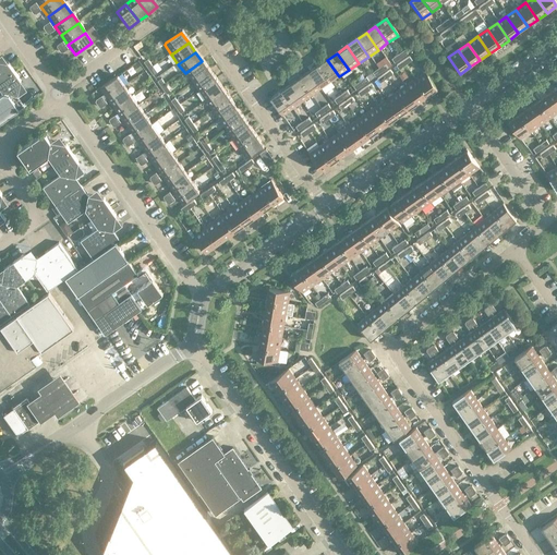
[(339,76),(327,60),(317,67),(329,84),(339,76)]
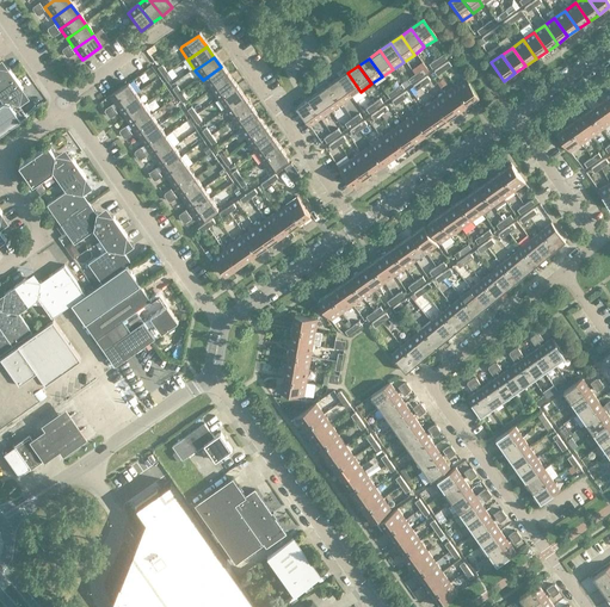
[(228,78),(221,67),(203,80),(210,91),(228,78)]
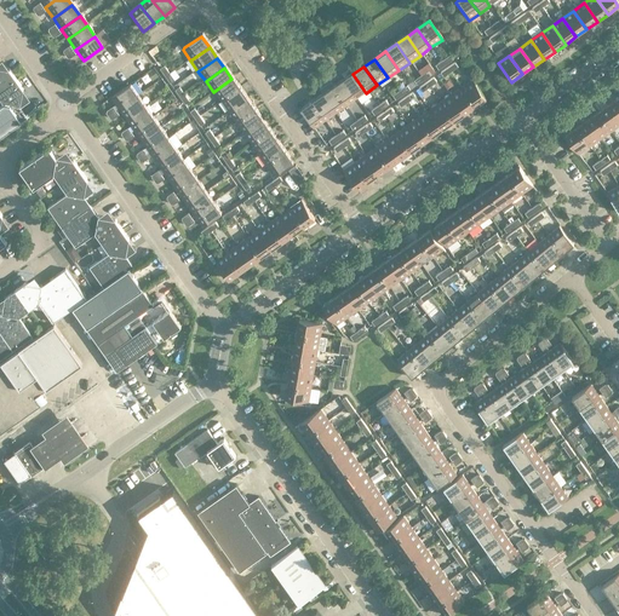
[(0,92),(16,82),(9,72),(0,70),(0,92)]
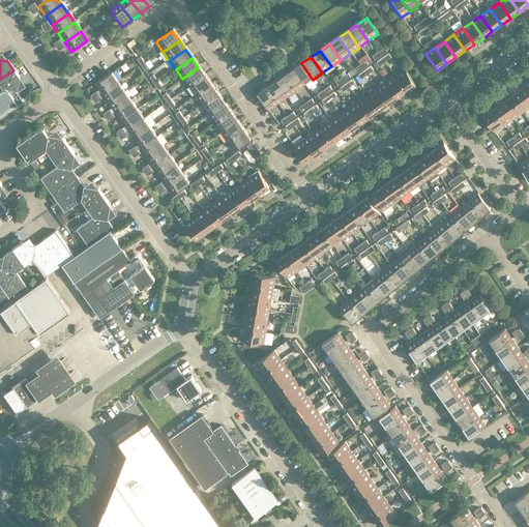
[(313,80),(301,63),(293,69),(304,86),(313,80)]
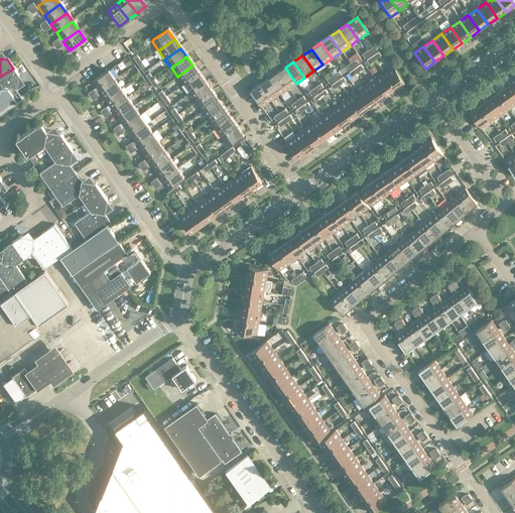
[(200,75),(192,66),(177,77),(183,86),(200,75)]
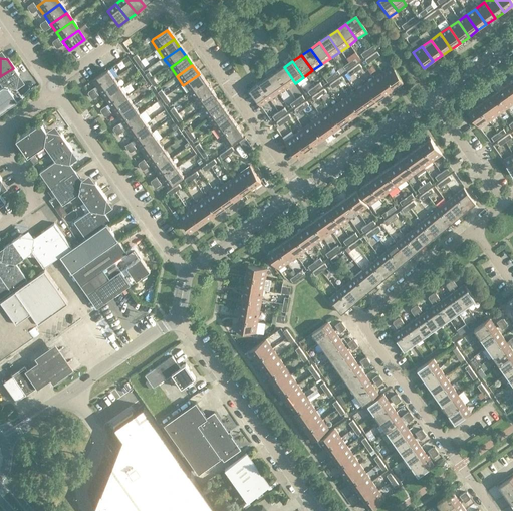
[(295,83),(284,67),(275,73),(286,89),(295,83)]
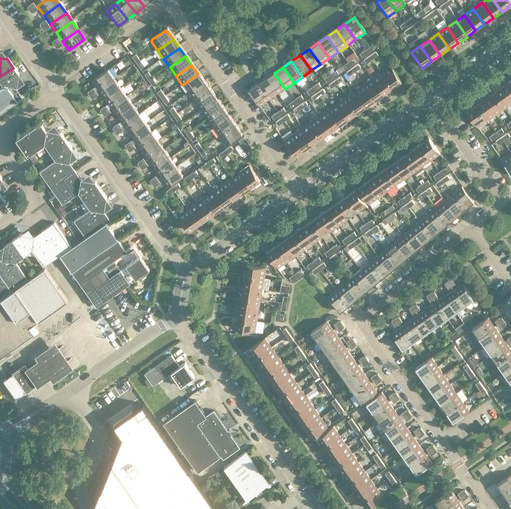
[(0,84),(2,87),(0,88),(0,113),(22,98),(16,90),(18,76),(13,68),(0,76),(0,84)]
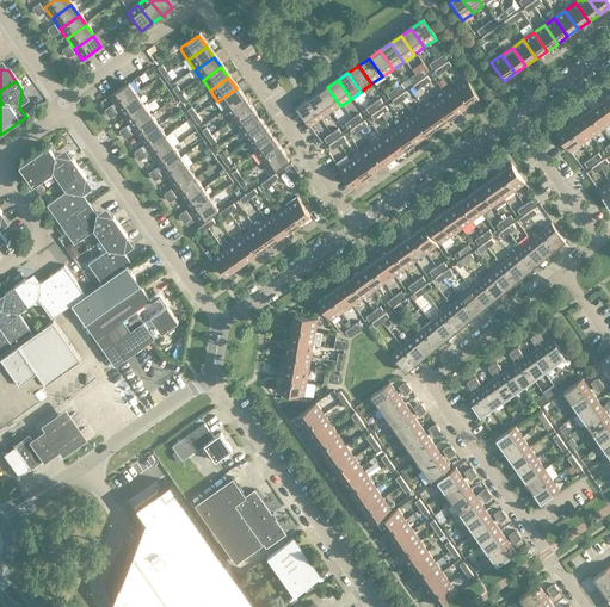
[(478,99),(464,81),(454,88),(467,107),(478,99)]
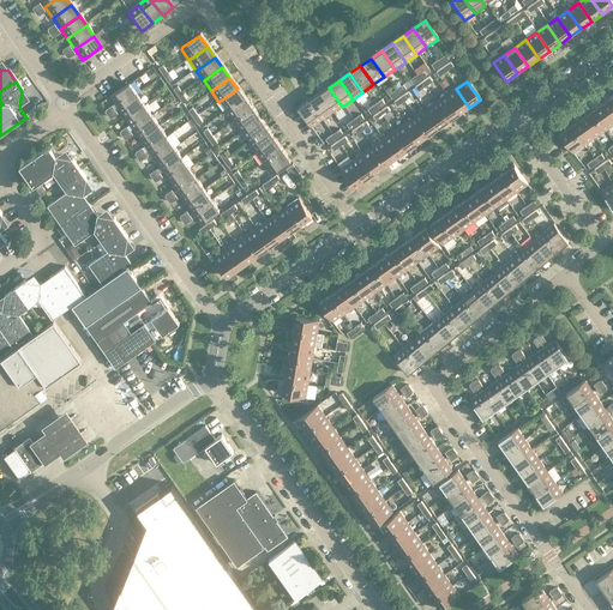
[(109,98),(118,110),(136,96),(128,85),(109,98)]
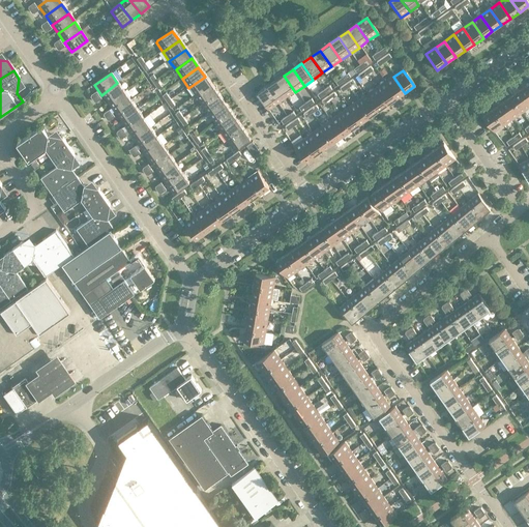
[(295,92),(284,76),(274,83),(286,98),(295,92)]
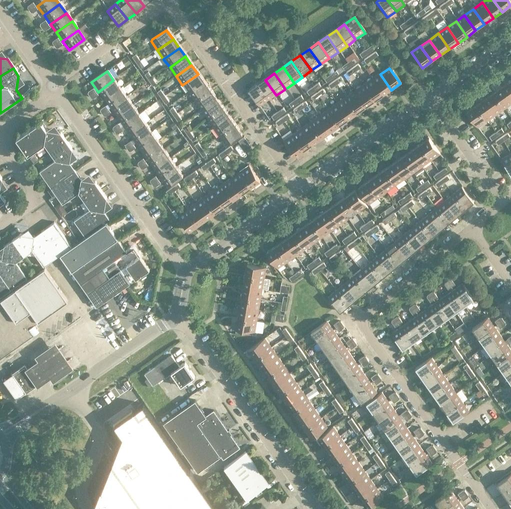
[(204,83),(198,74),(182,85),(188,94),(204,83)]
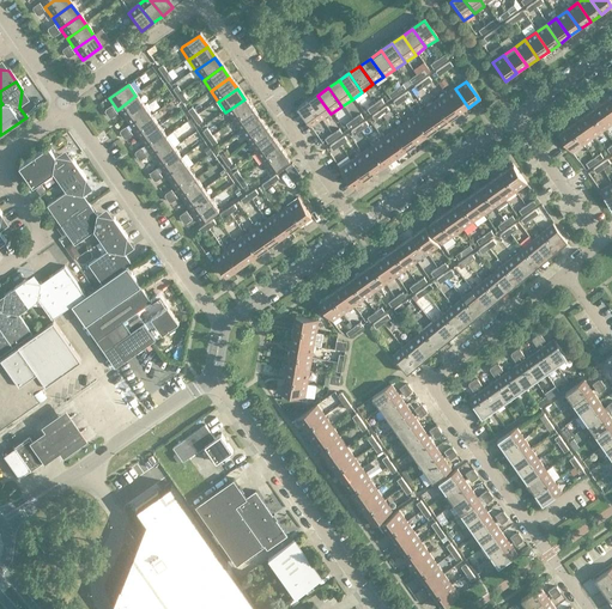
[(468,108),(455,89),(444,96),(458,115),(468,108)]
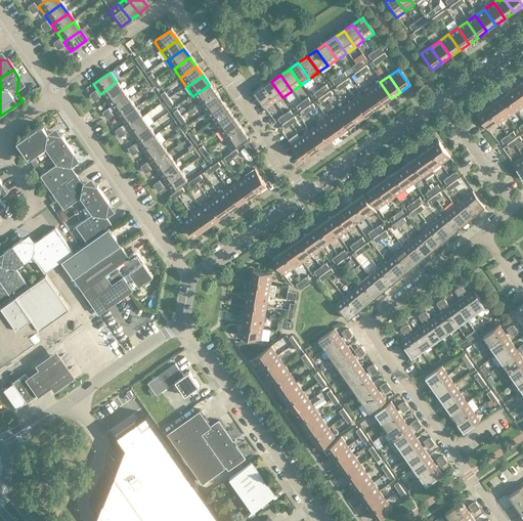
[(123,91),(116,82),(100,94),(106,102),(123,91)]
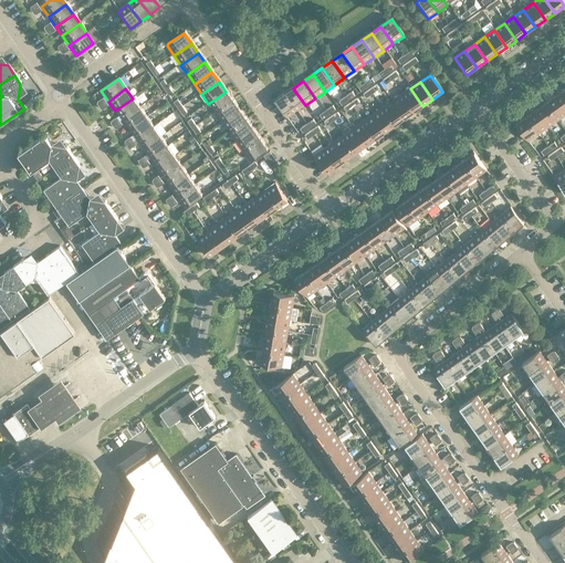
[(305,105),(293,89),(283,95),(295,112),(305,105)]
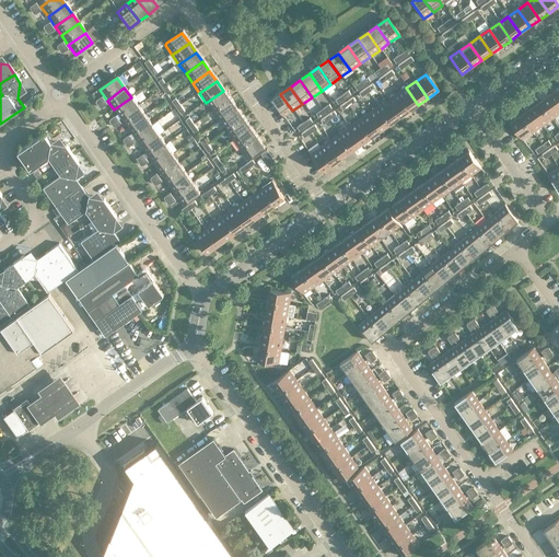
[(418,105),(406,88),(396,95),(408,112),(418,105)]
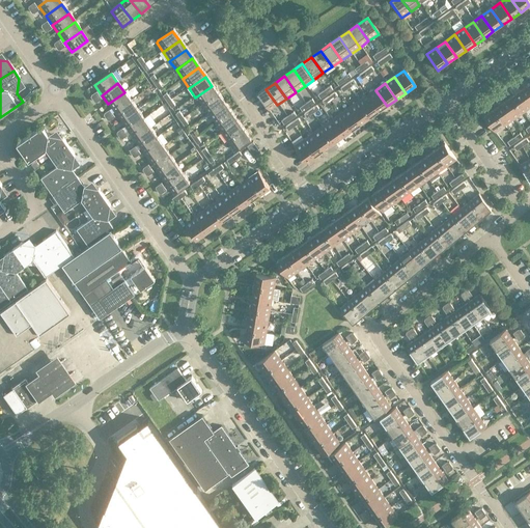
[(218,95),(212,86),(195,98),(201,107),(218,95)]
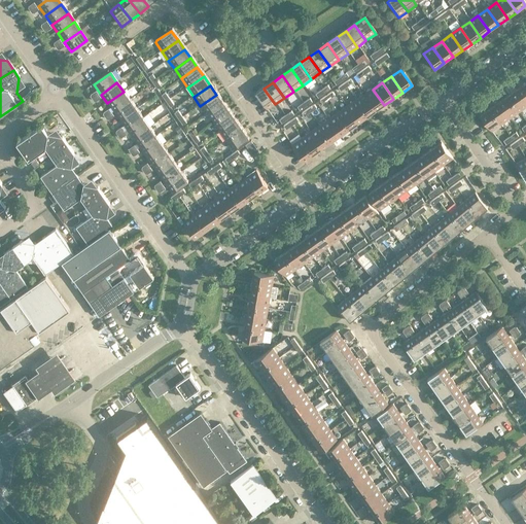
[(525,86),(525,85),(516,92),(525,105),(525,86)]
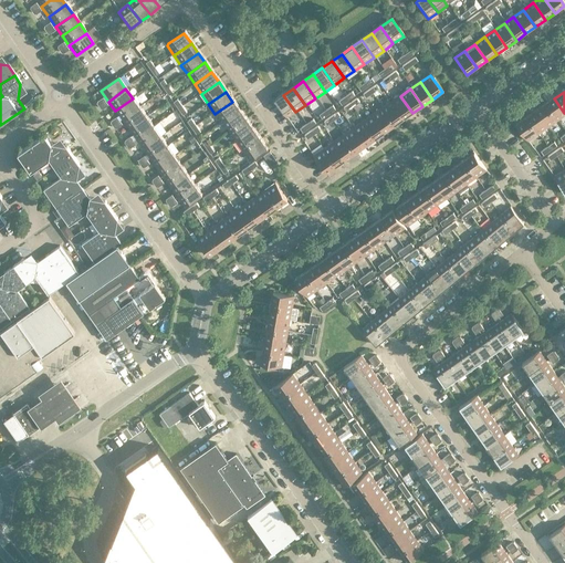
[(295,112),(283,95),(273,103),(285,120),(295,112)]
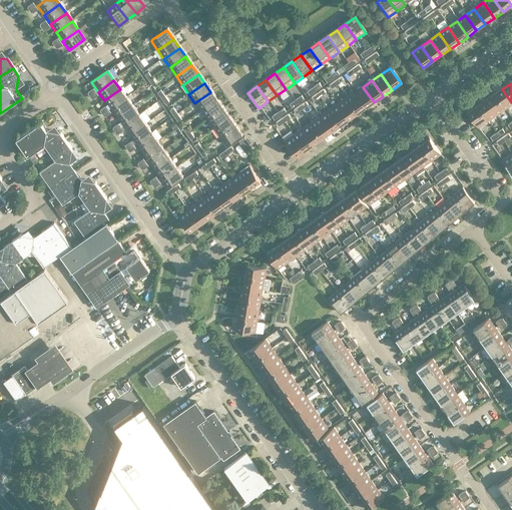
[(374,102),(363,87),(355,93),(366,109),(374,102)]
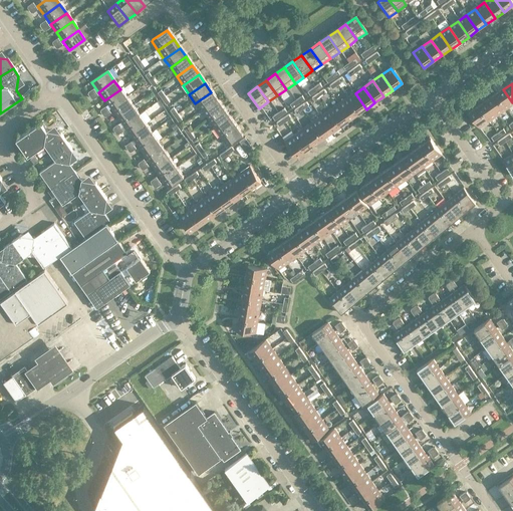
[(126,98),(120,89),(104,100),(110,109),(126,98)]
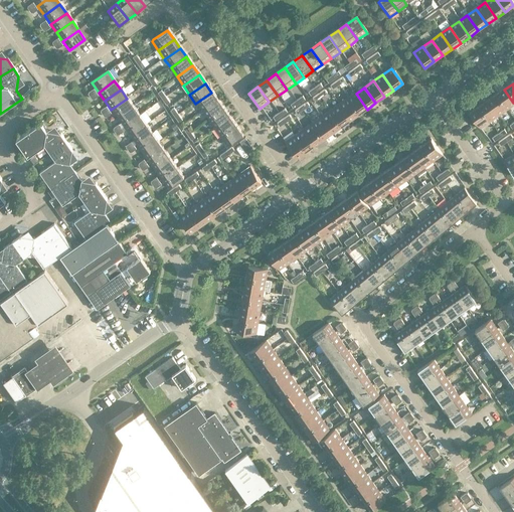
[(513,106),(513,103),(504,90),(495,96),(506,112),(513,106)]
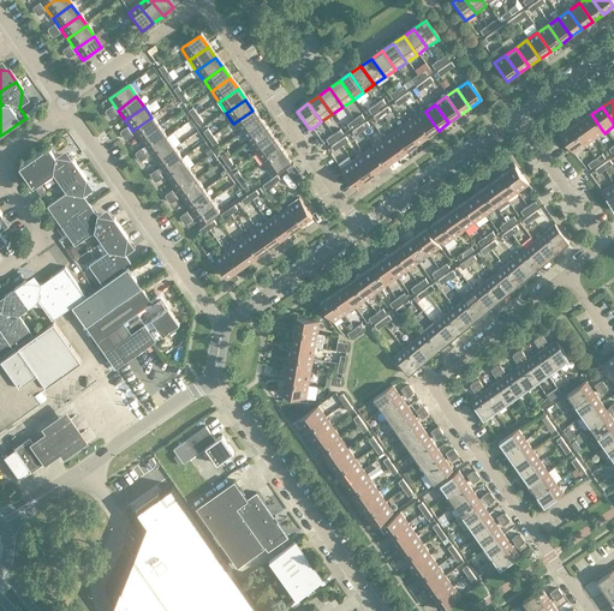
[(260,120),(252,111),(233,124),(242,133),(260,120)]
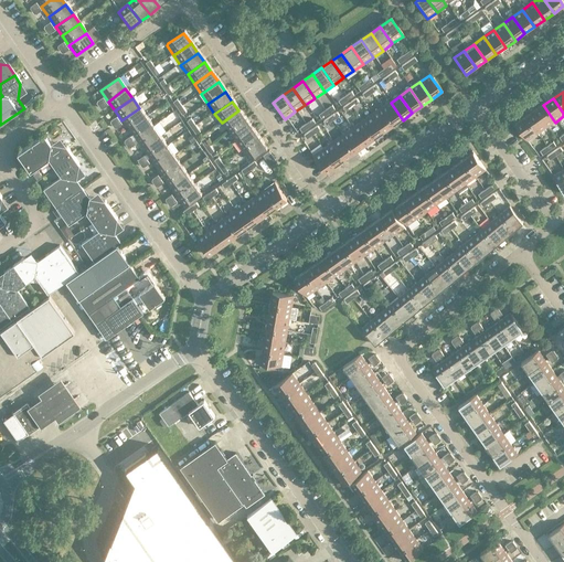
[(403,120),(391,103),(381,109),(393,127),(403,120)]
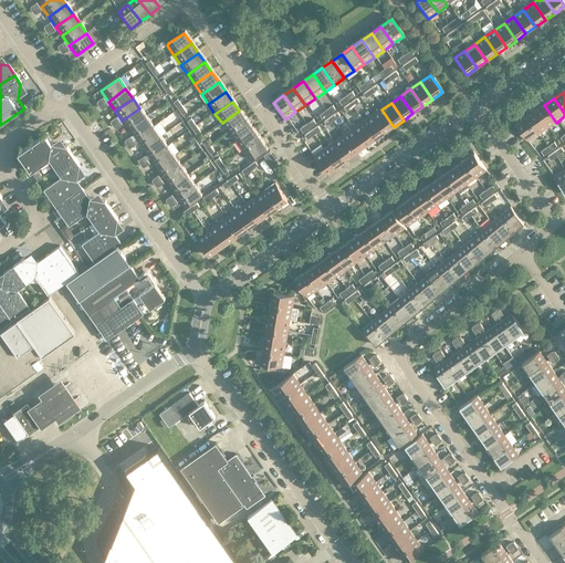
[(556,123),(544,105),(534,112),(546,129),(556,123)]
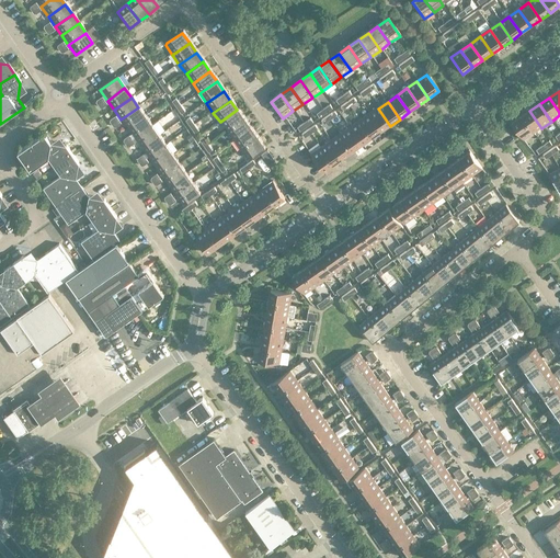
[(145,117),(138,107),(121,120),(127,129),(145,117)]
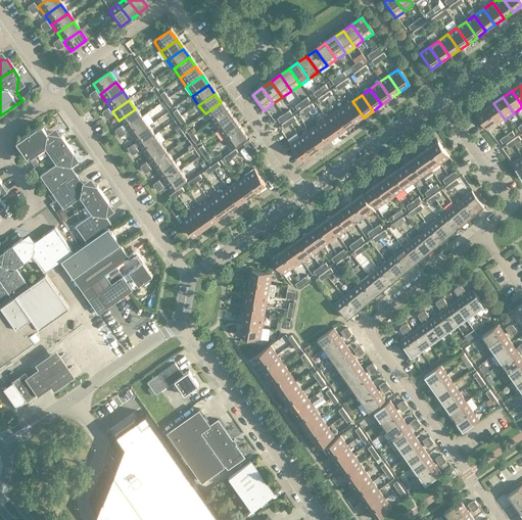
[(364,117),(352,101),(343,107),(354,124),(364,117)]
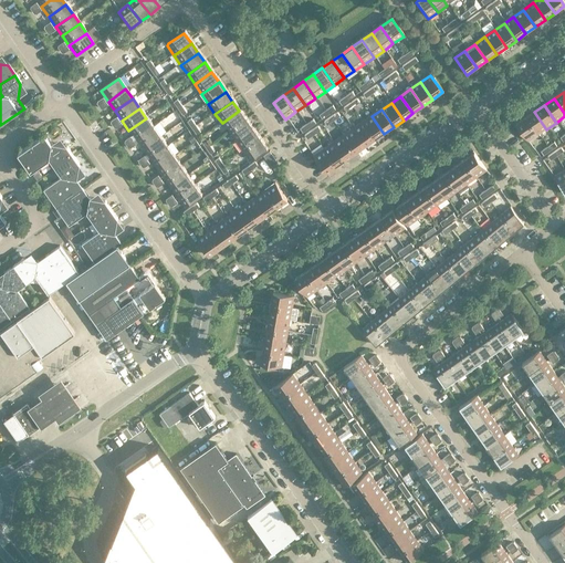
[(246,121),(239,111),(222,123),(229,133),(246,121)]
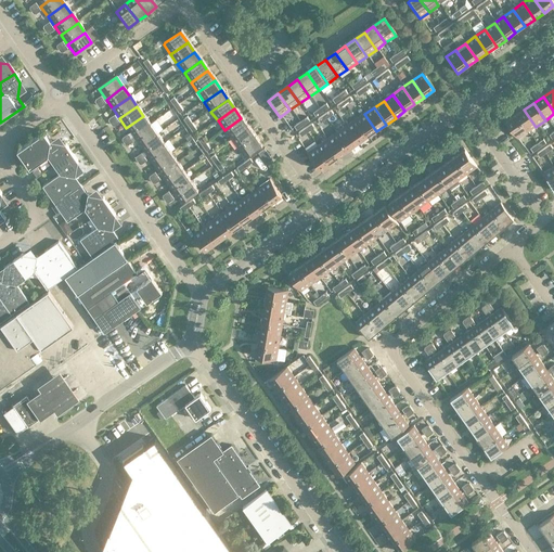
[(536,127),(524,110),(515,116),(527,133),(536,127)]
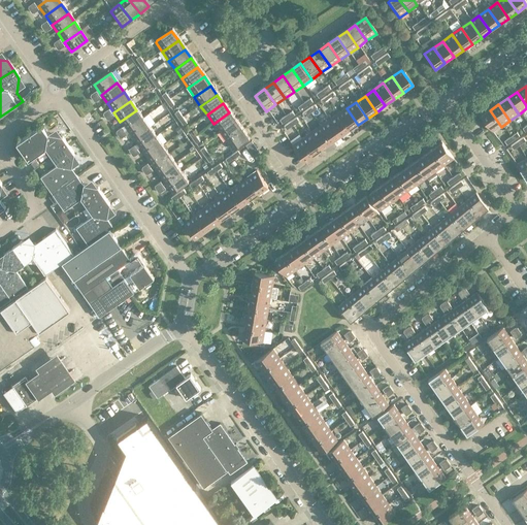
[(358,125),(347,108),(337,115),(349,131),(358,125)]
